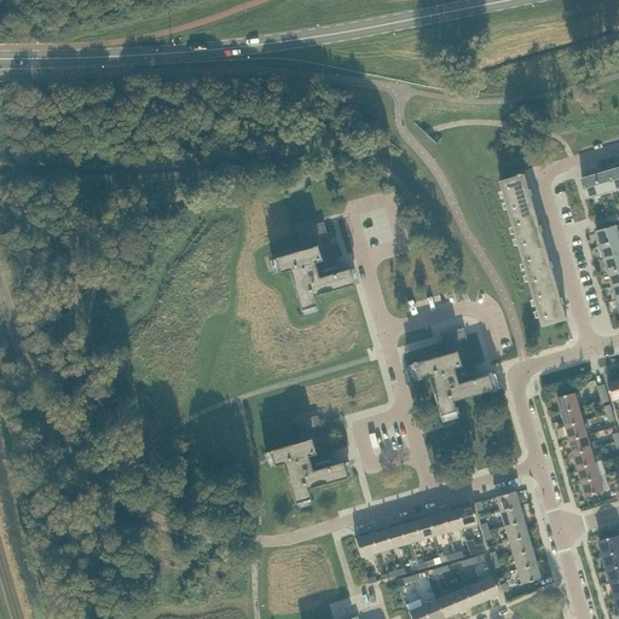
[(602,195),(615,191),(609,172),(596,175),(602,195)]
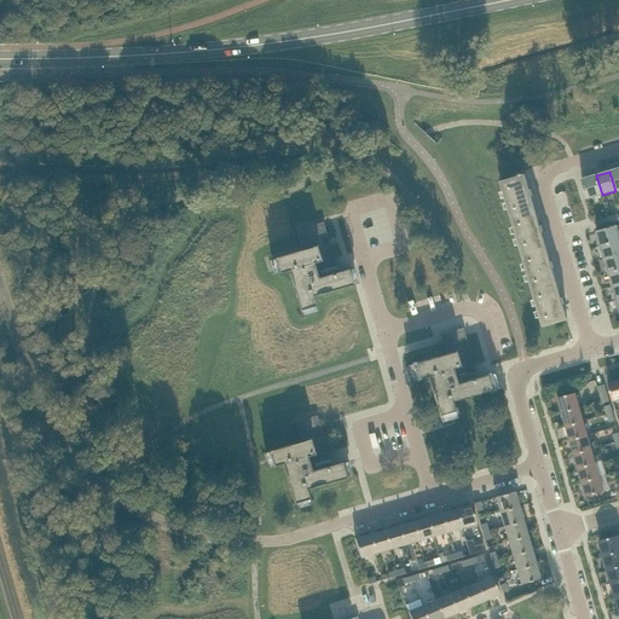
[(512,217),(536,210),(532,196),(533,196),(532,189),(530,190),(526,174),(524,175),(522,174),(519,174),(520,177),(501,181),(512,217)]
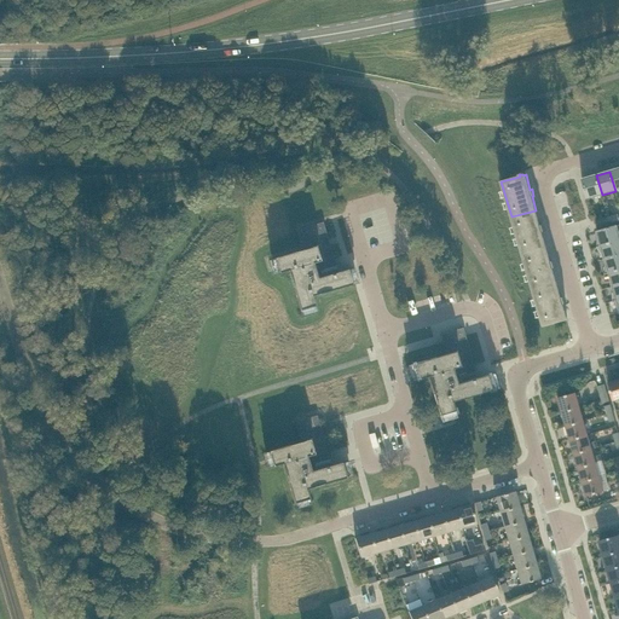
[(588,198),(602,195),(596,175),(582,179),(588,198)]
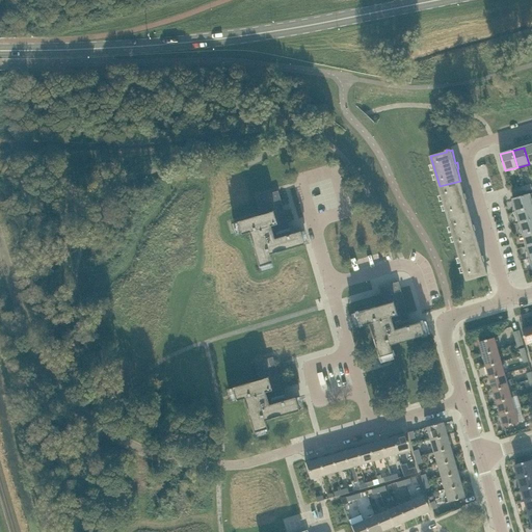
[(464,193),(460,181),(440,186),(449,218),(470,213),(467,200),(468,200),(466,193),(464,193)]
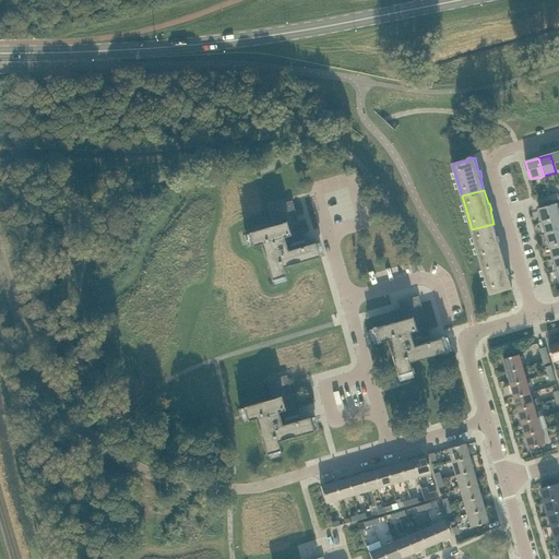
[(558,197),(558,193),(549,195),(551,202),(558,200),(558,197)]
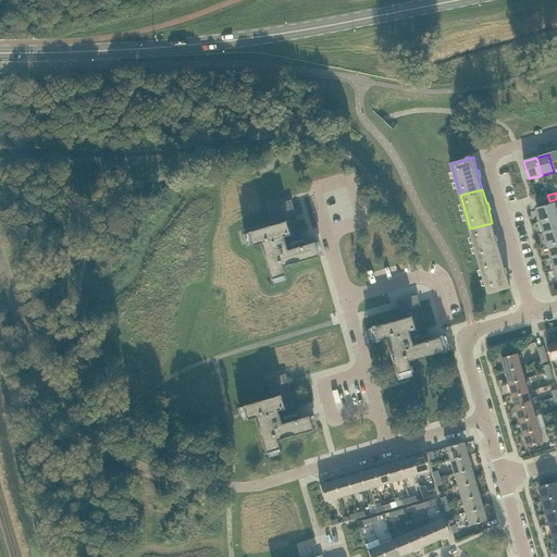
[(536,206),(549,201),(547,195),(535,199),(536,206)]
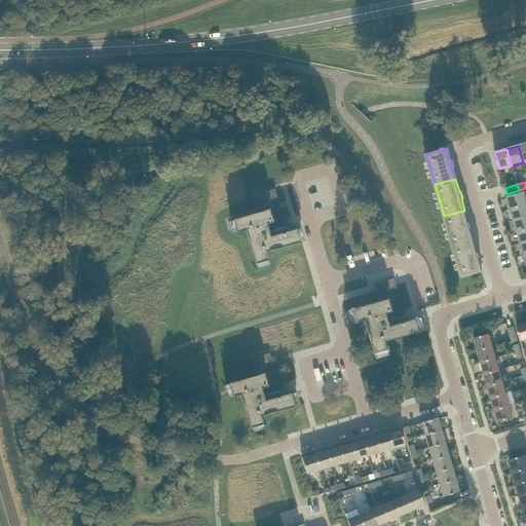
[(512,209),(525,204),(525,197),(524,192),(508,197),(512,209)]
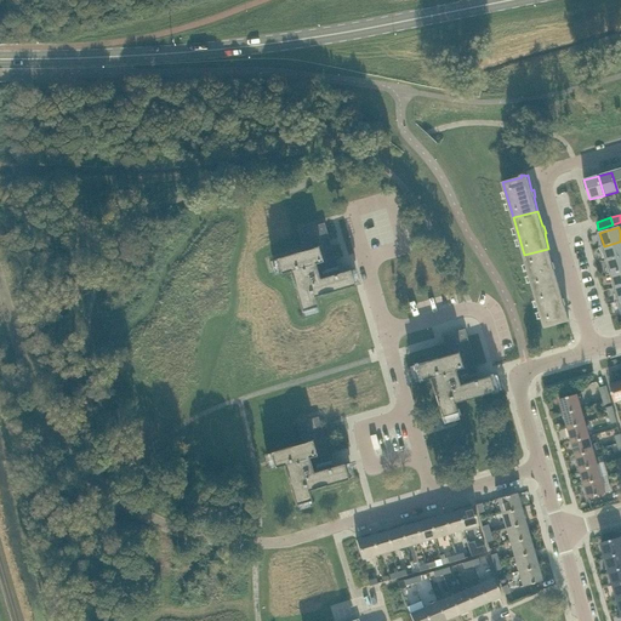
[(337,267),(330,240),(326,231),(303,238),(307,250),(275,258),(275,260),(273,261),(277,274),(280,273),(280,274),(290,271),(301,311),(302,311),(302,314),(317,309),(315,307),(317,307),(313,297),(353,285),(357,284),(352,271),(349,271),(329,277),(328,269),(337,267)]
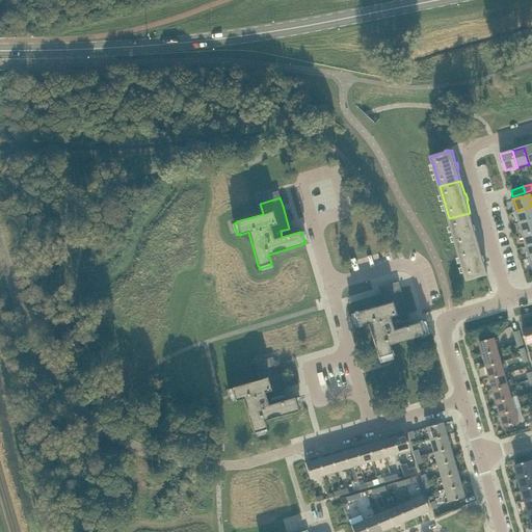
[(521,222),(531,218),(531,207),(517,211),(521,222)]
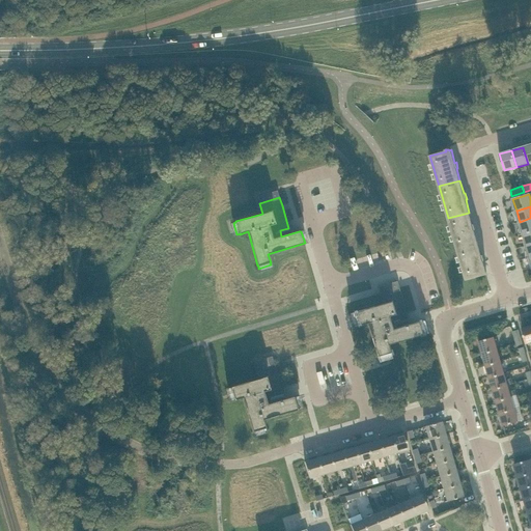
[(473,225),(469,213),(448,218),(456,248),(478,243),(474,230),(476,230),(474,224),(473,225)]
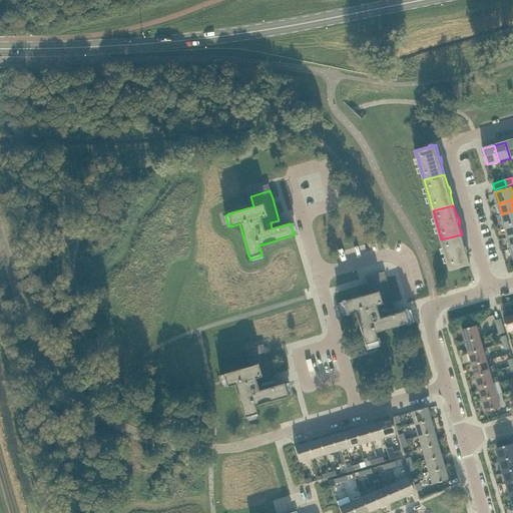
[(505,226),(512,223),(512,210),(502,214),(505,226)]
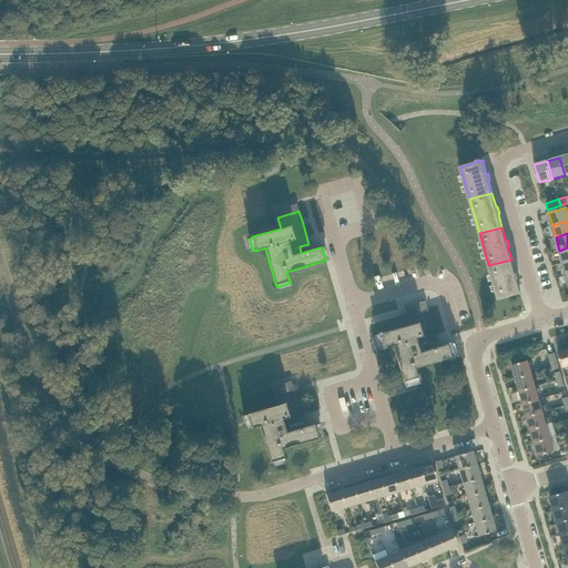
[(515,273),(511,260),(488,265),(498,300),(521,293),(517,280),(518,279),(517,273),(515,273)]
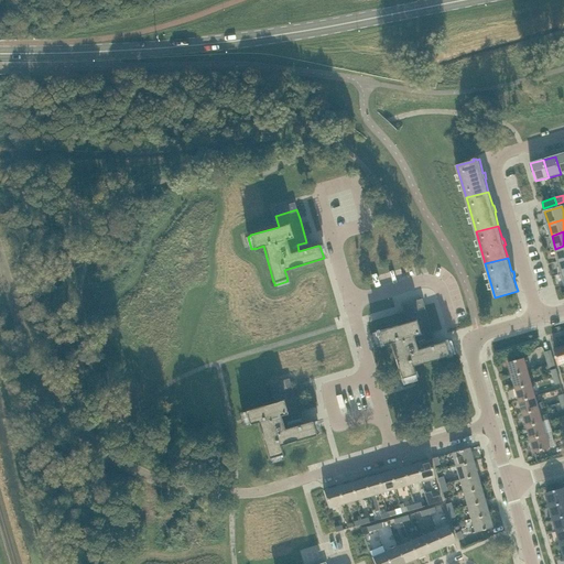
[(424,306),(424,305),(422,299),(401,304),(403,311),(403,312),(404,312),(407,322),(407,323),(378,331),(382,345),(390,343),(401,378),(414,375),(412,366),(448,356),(444,342),(434,345),(432,338),(433,338),(433,337),(423,306),(424,306)]
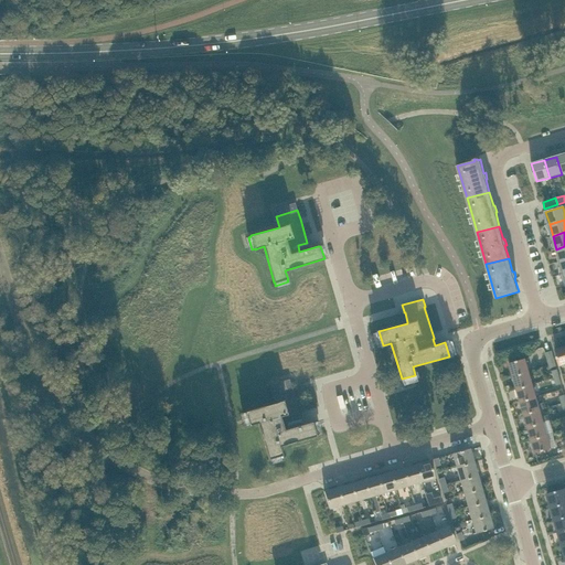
[(560,366),(564,364),(564,347),(555,350),(560,366)]
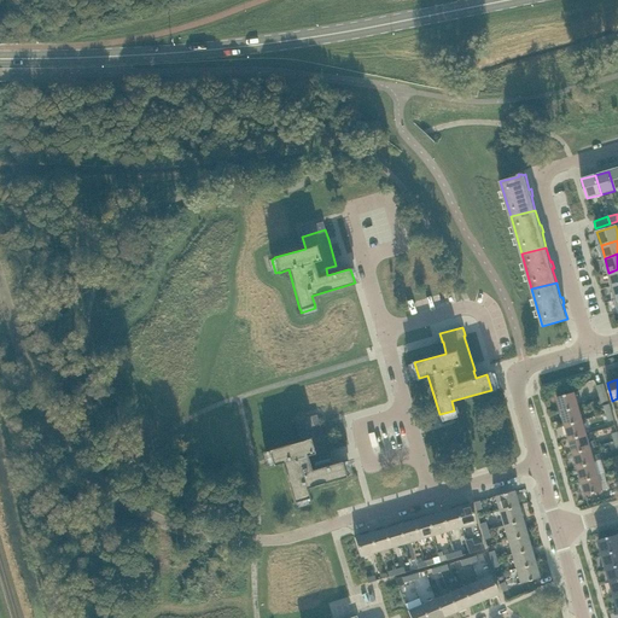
[(601,402),(608,401),(604,384),(596,386),(601,402)]
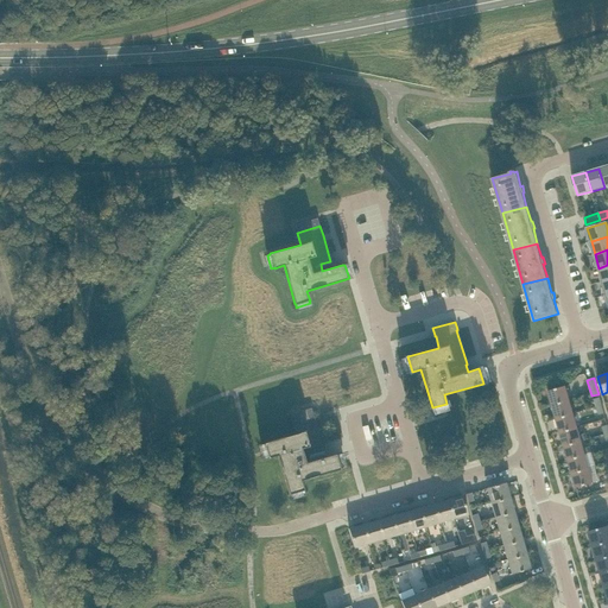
[(552,405),(569,399),(565,386),(548,391),(552,405)]
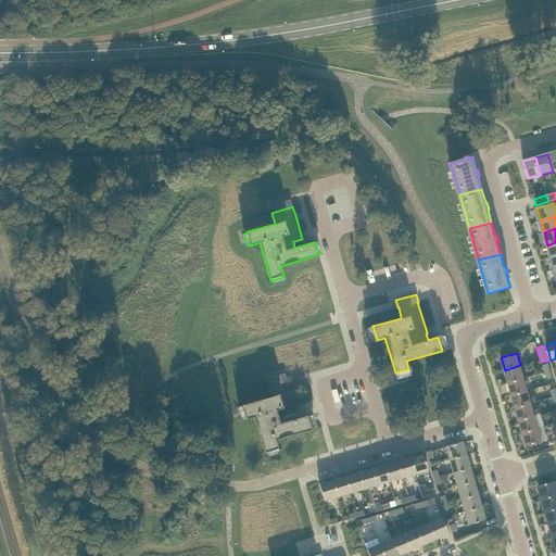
[(525,378),(520,366),(520,365),(505,370),(508,382),(525,378)]
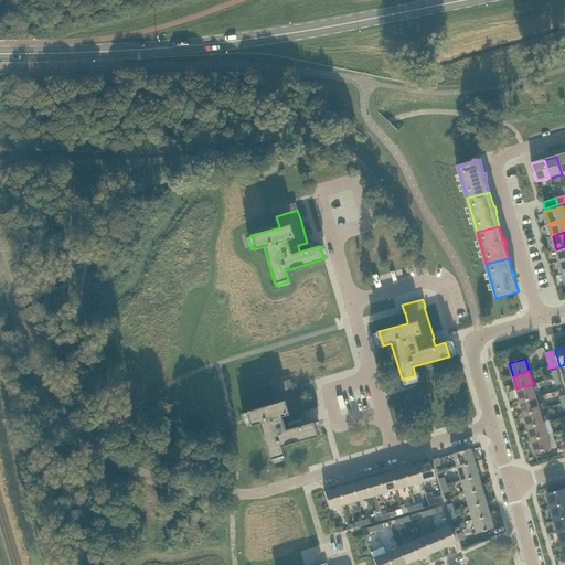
[(520,402),(536,396),(533,384),(516,388),(520,402)]
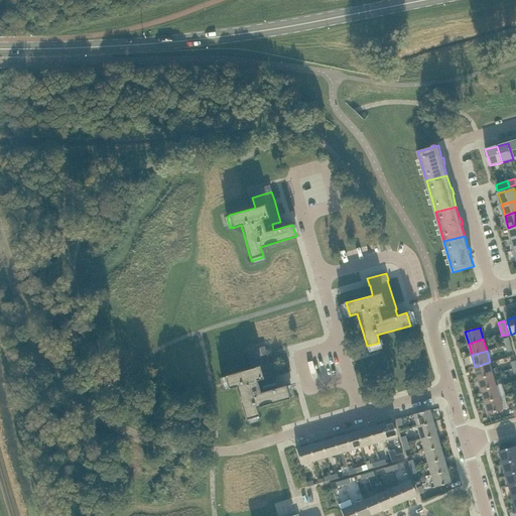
[(266,354),(266,353),(247,358),(248,359),(251,368),(224,376),(225,376),(222,377),(225,389),(228,388),(228,389),(236,386),(245,419),(246,419),(246,421),(258,418),(257,415),(258,415),(256,407),(288,398),(291,397),(287,385),(285,386),(284,386),(269,390),(267,385),(275,382),(274,382),(266,354)]
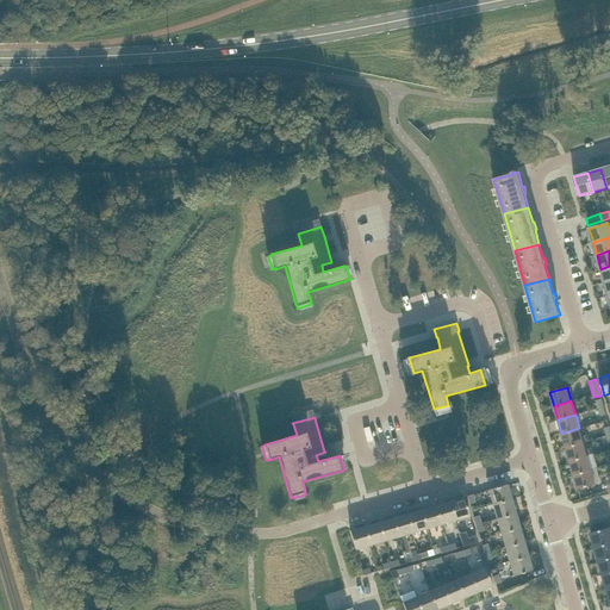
[(566,447),(584,442),(579,428),(561,434),(566,447)]
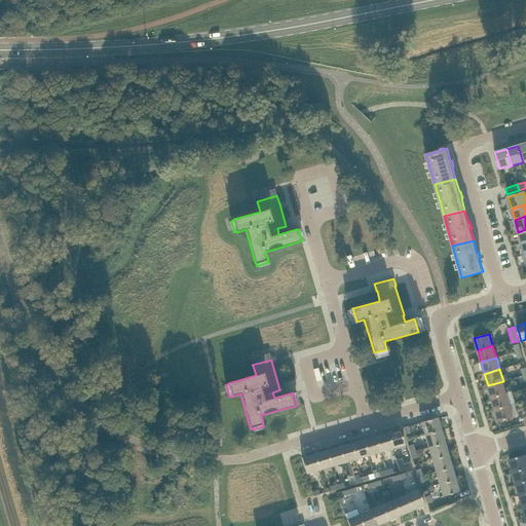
[(511,386),(504,387),(503,381),(488,385),(491,398),(506,393),(512,391),(511,386)]
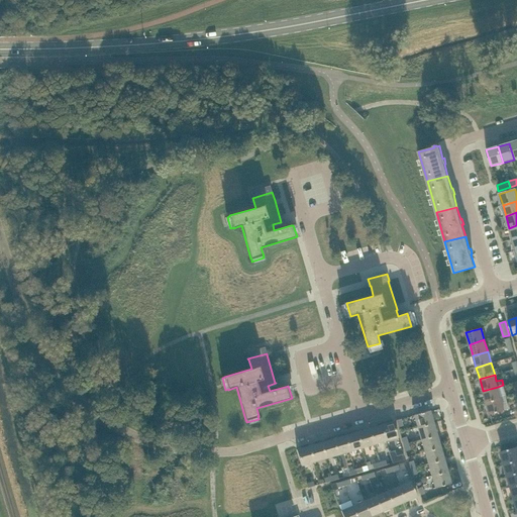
[(487,403),(501,398),(498,387),(483,391),(487,403)]
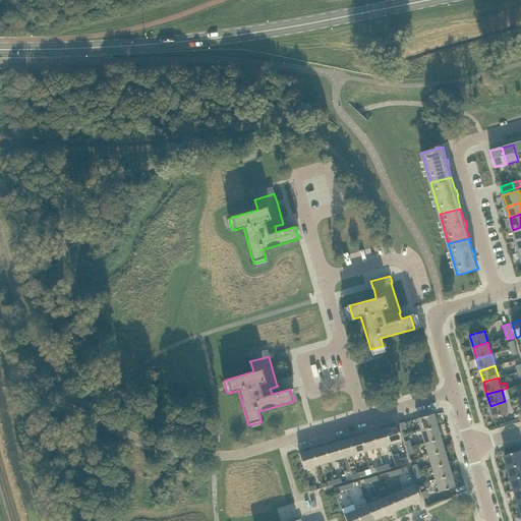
[(494,417),(509,413),(505,401),(490,406),(494,417)]
